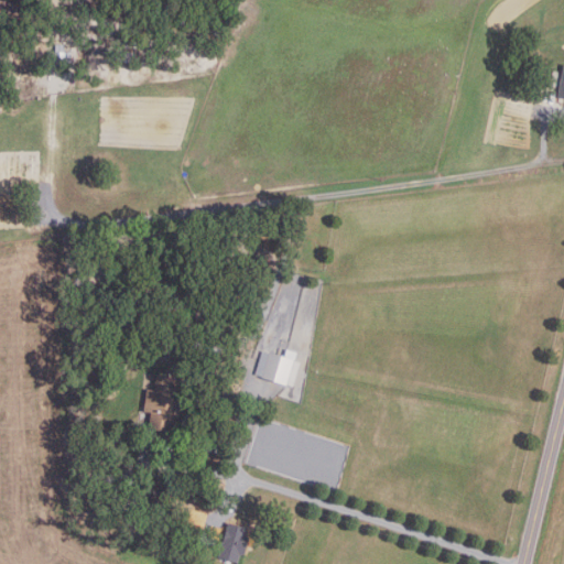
[(185,26),(174,24),(176,17),(187,20),(185,26)]
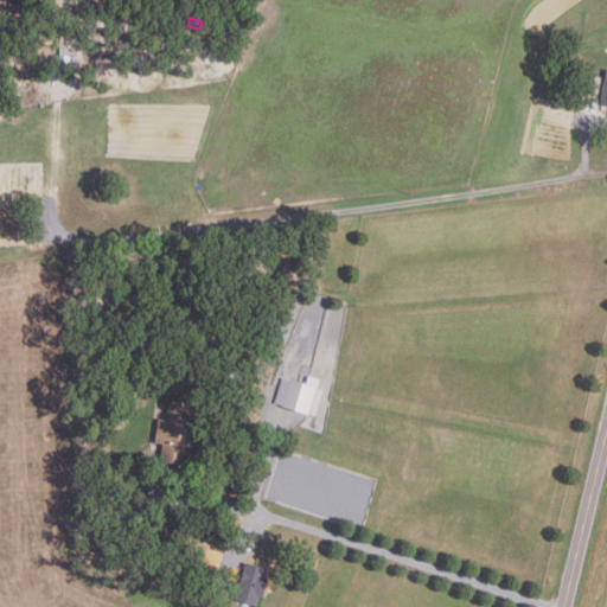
[(146,63),(133,63),(135,44),(148,44),(146,63)]
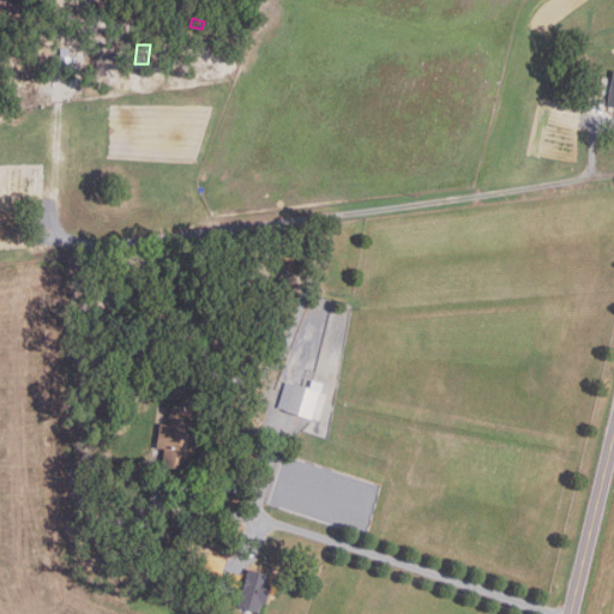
[(78,67),(52,66),(53,54),(60,55),(61,47),(71,48),(70,55),(78,56),(78,67)]
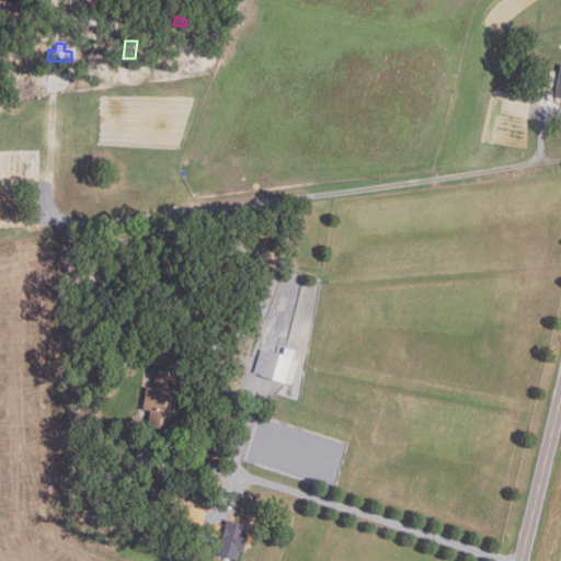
[(6,179),(6,162),(33,162),(34,179),(6,179)]
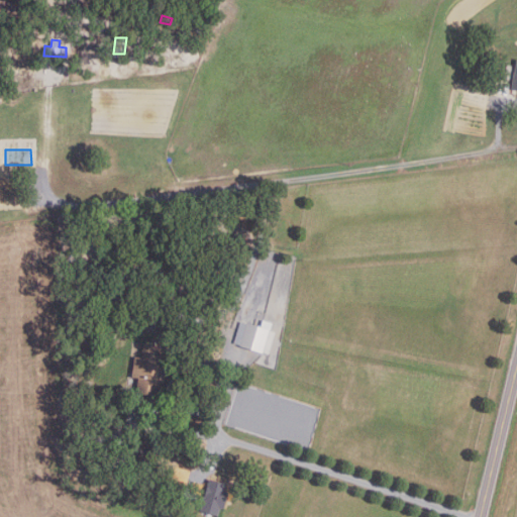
[(269,353),(233,343),(240,321),(261,327),(263,319),(273,322),(270,330),(276,331),(269,353)]
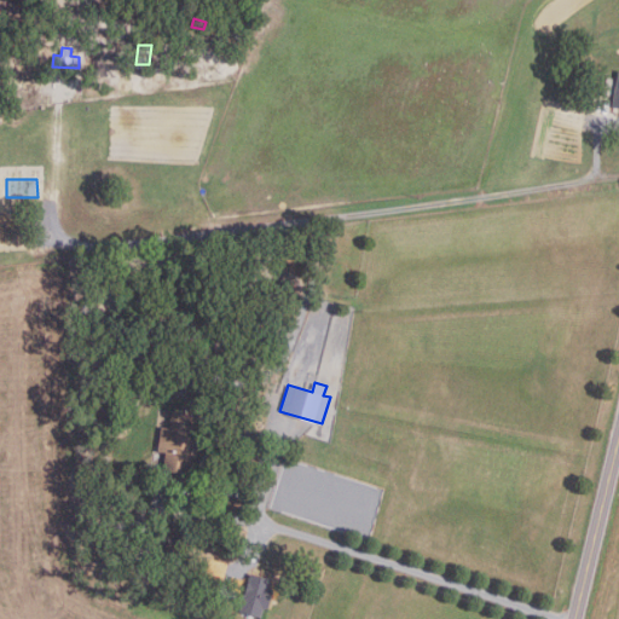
[(189,473),(163,469),(166,451),(158,450),(162,427),(169,428),(172,410),(197,414),(196,426),(204,427),(198,463),(191,462),(189,473)]
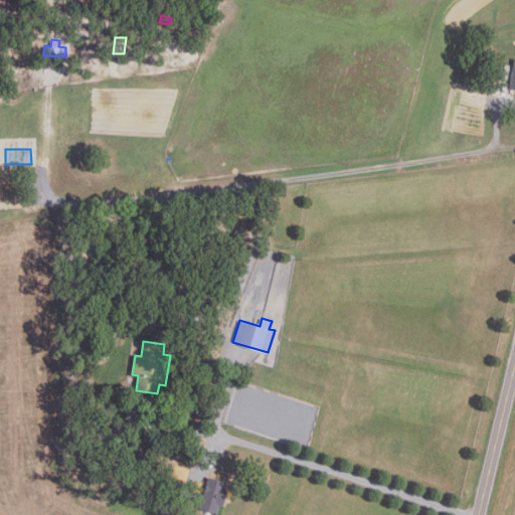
[(216,514),(199,509),(208,477),(225,482),(223,489),(227,491),(222,507),(218,506),(216,514)]
